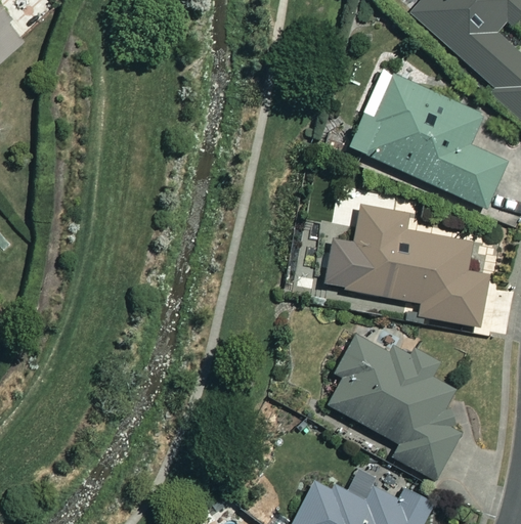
[(520,0),(419,0),(408,11),(492,87),(485,94),(520,126),(520,55),(501,38),(520,15),(520,0)]
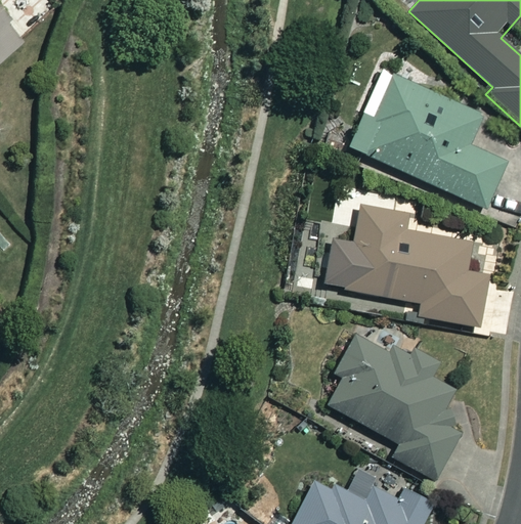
[(0,48),(24,25),(0,2),(0,48)]
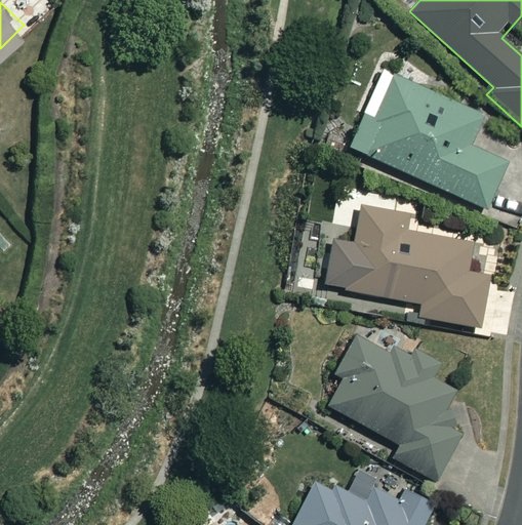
[(485,117),(393,76),(374,117),(364,113),(349,148),(485,208),(505,163),(472,149),(485,117)]
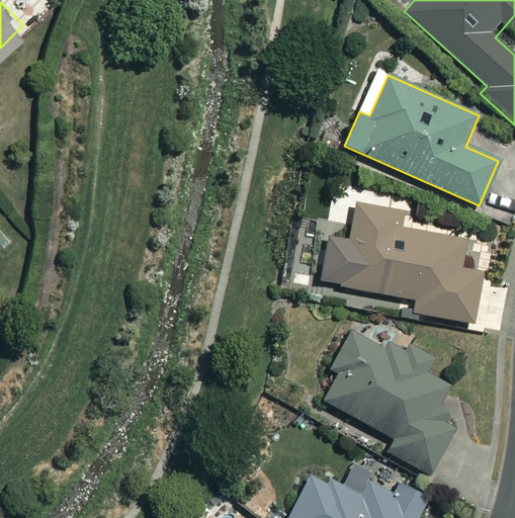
[(471,323),(487,245),(399,228),(402,212),(355,203),(348,240),(326,236),(318,280),(416,299),(414,312),(471,323)]
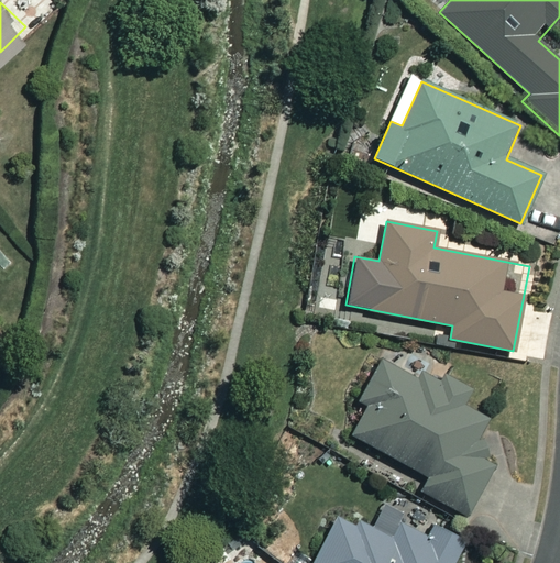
[(494,463),(469,450),(493,403),(425,366),(418,378),(379,357),(358,397),(368,401),(350,434),(431,477),(423,494),(465,517),(494,463)]
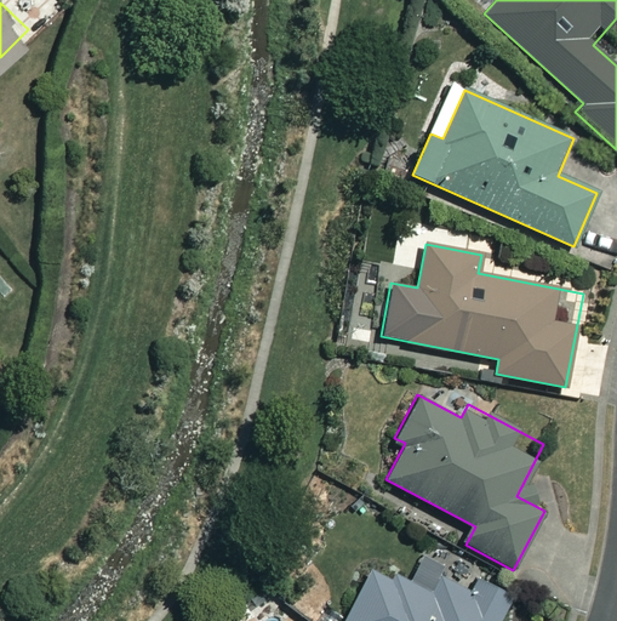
[(394,580),(372,569),(344,620),(500,620),(506,610),(438,574),(429,588),(398,573),(394,580)]
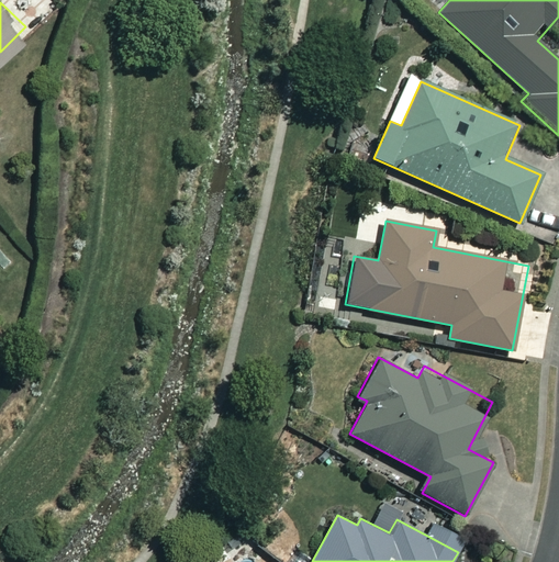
All buildings are outlined.
